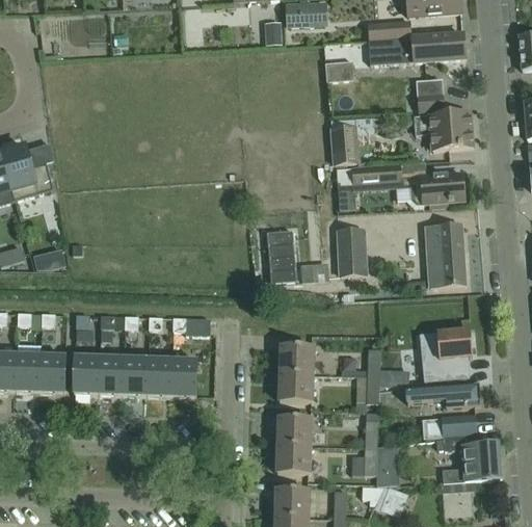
[(407,0),(408,16),(460,11),(459,0),(407,0)]
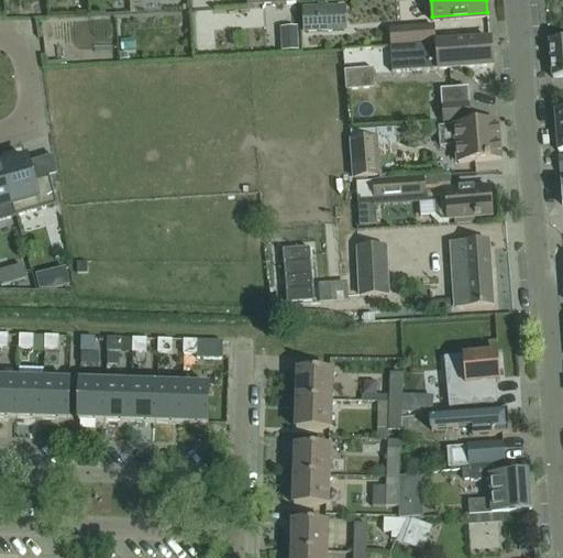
[(342,3),(321,4),(302,4),(304,29),(343,28),(342,3)]
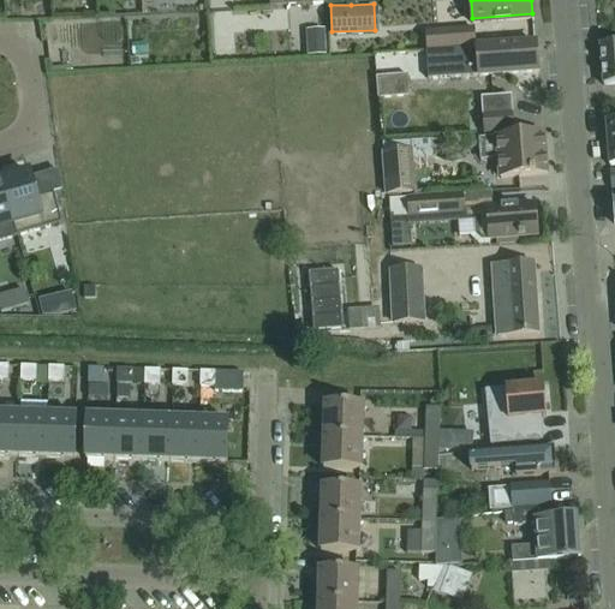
[(326,37),(326,24),(306,25),(306,39),(326,37)]
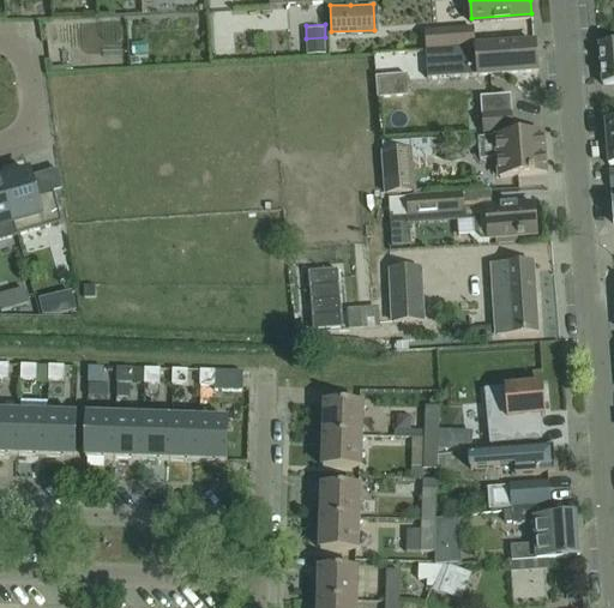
[(473,24),(425,28),(426,46),(474,41),(473,24)]
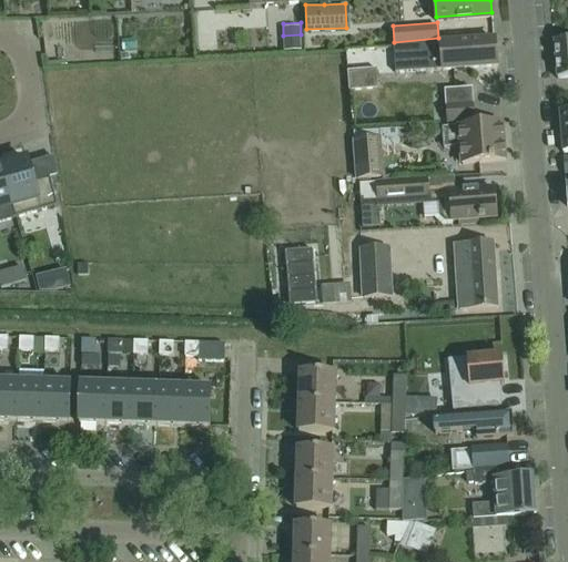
[(567,34),(553,37),(556,74),(567,72),(567,34)]
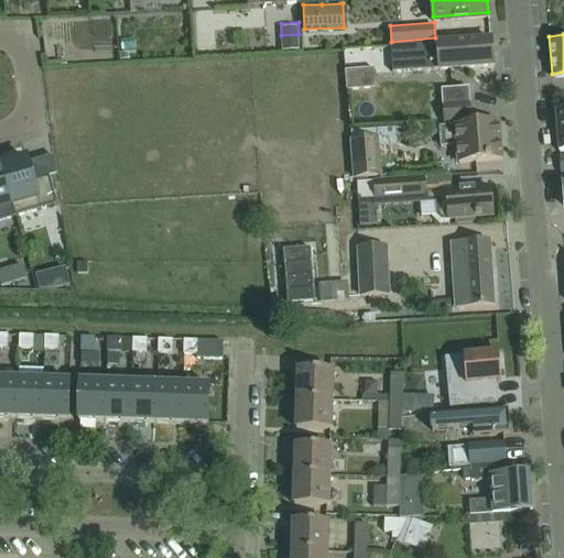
[(440,66),(492,62),(490,35),(437,40),(440,66)]
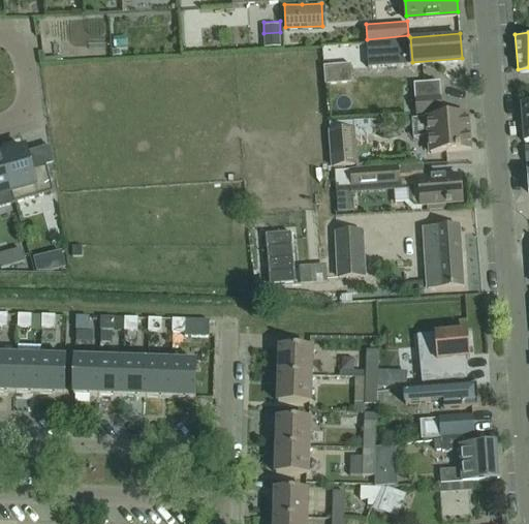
[(370,65),(412,62),(410,37),(368,40),(370,65)]
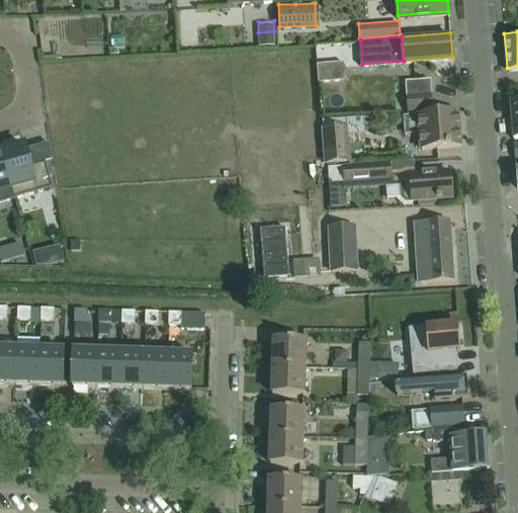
[(318,79),(345,77),(344,59),(316,61),(318,79)]
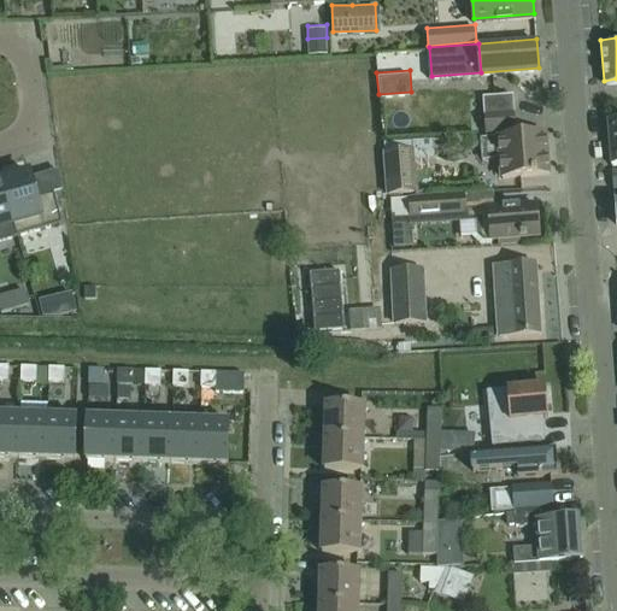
[(511,92),(481,93),(482,109),(485,130),(515,128),(512,106),(511,92)]
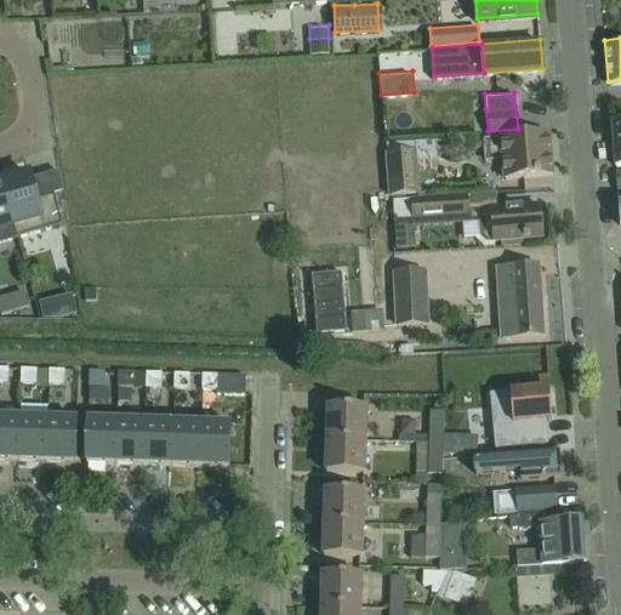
[(620,114),(610,117),(614,163),(620,161),(620,114)]
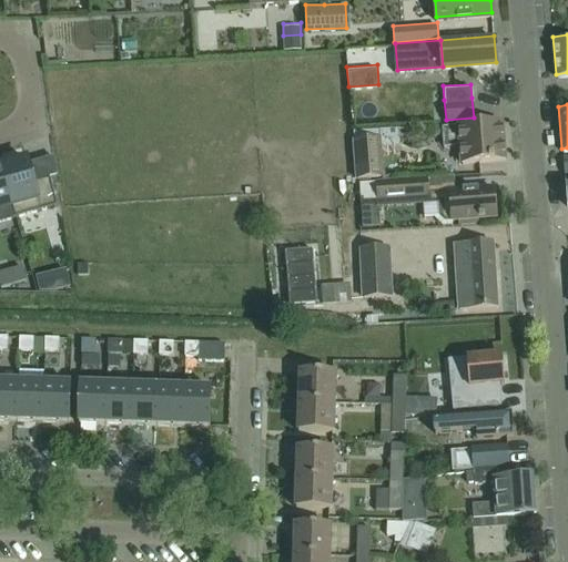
[(504,156),(500,119),(440,124),(443,144),(459,143),(460,160),(504,156)]
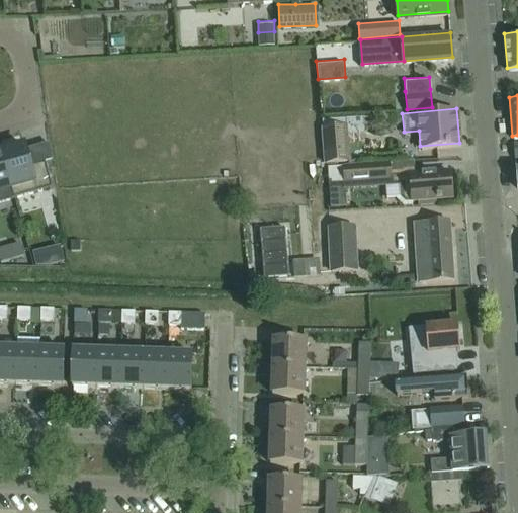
[(347,125),(321,126),(323,159),(348,157),(347,125)]
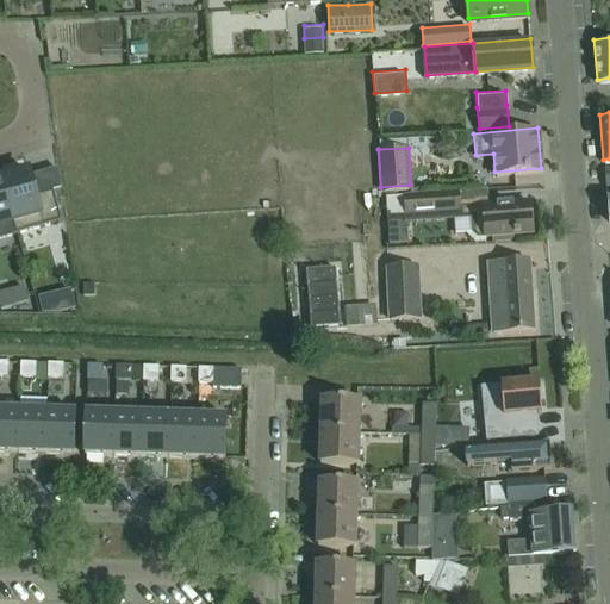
[(27,167),(1,174),(12,217),(16,229),(60,217),(51,187),(35,192),(27,167)]
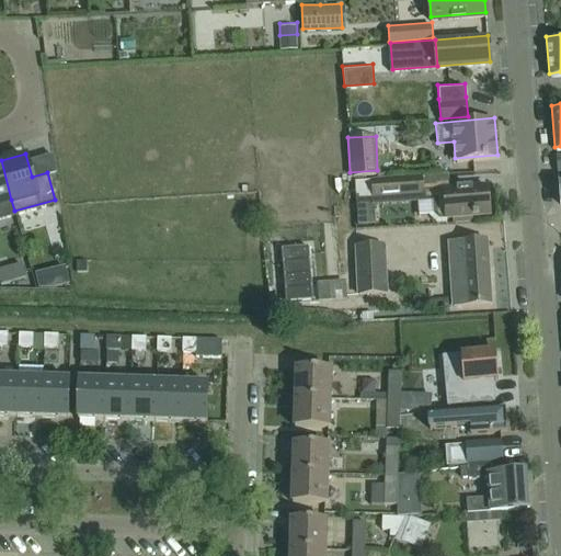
[(0,202),(11,200),(1,160),(0,160),(0,202)]
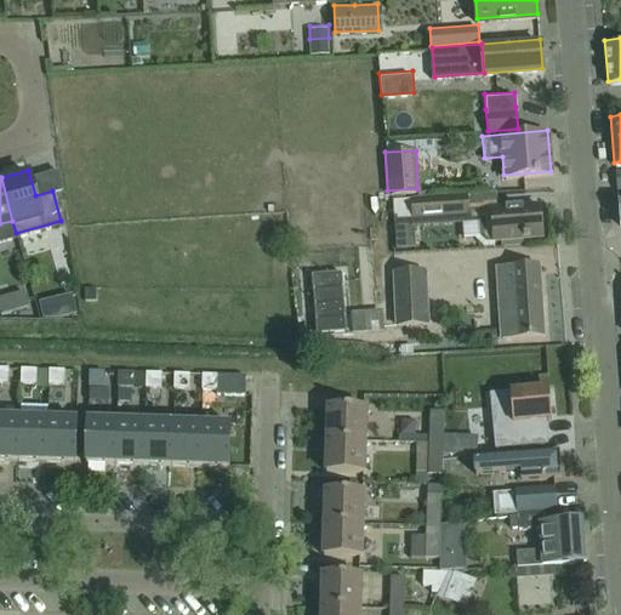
[(416,195),(393,197),(396,244),(414,243),(412,223),(422,222),(421,216),(461,212),(462,220),(463,235),(480,233),(486,238),(517,235),(541,234),(539,203),(514,204),(497,205),(496,189),(465,192),(466,203),(416,206),(416,195)]
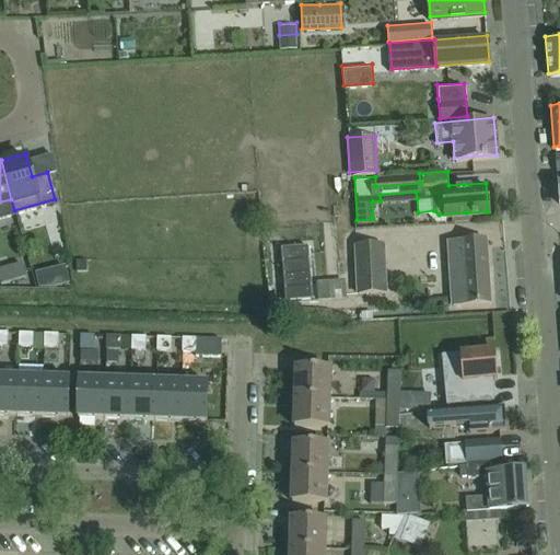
[(485,236),(463,239),(445,240),(450,301),(488,299),(485,236)]
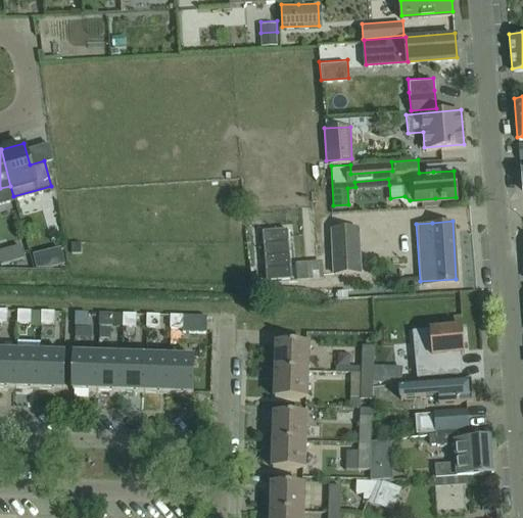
[(287,226),(263,228),(267,277),(290,275),(287,226)]
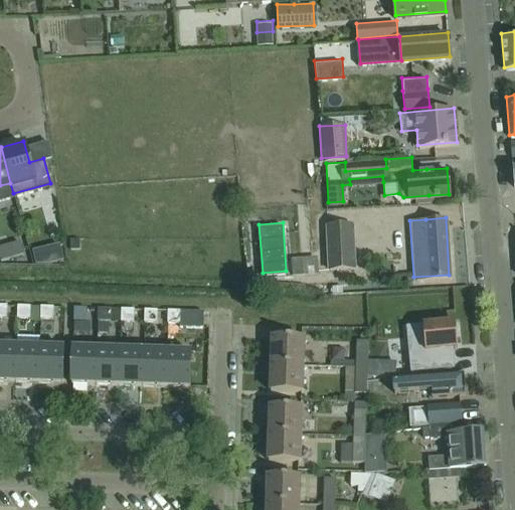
[(352,222),(325,223),(327,267),(354,266),(352,222)]
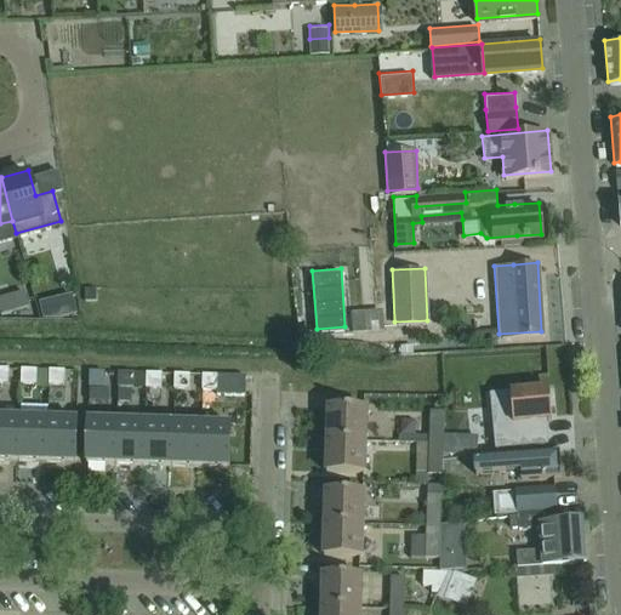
[(23,289),(10,292),(13,306),(27,302),(23,289)]
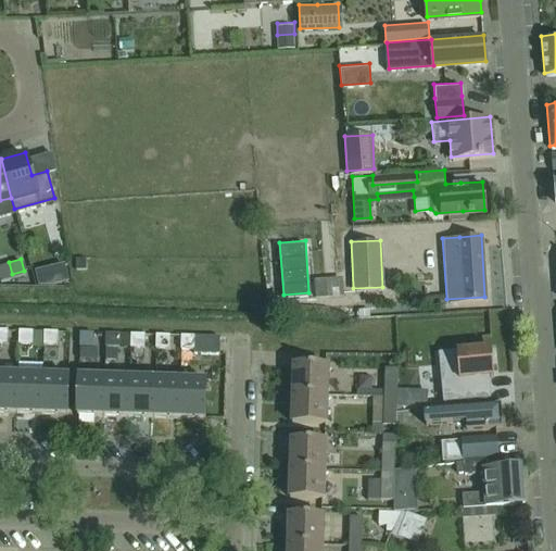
[(261,262),(247,262),(248,277),(261,277),(261,262)]
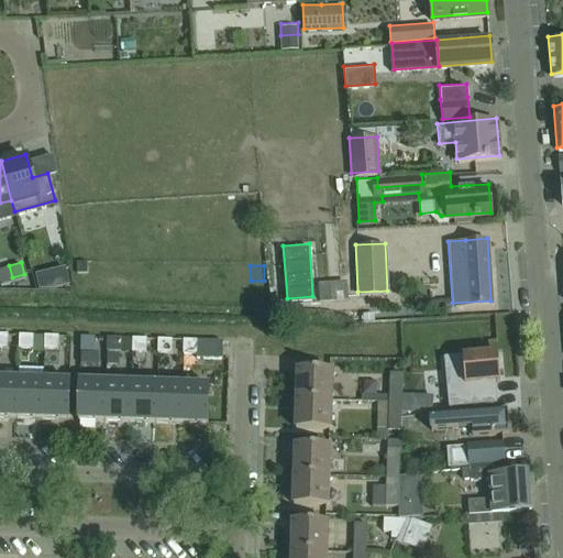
[(47,270),(34,273),(37,286),(52,286),(47,270)]
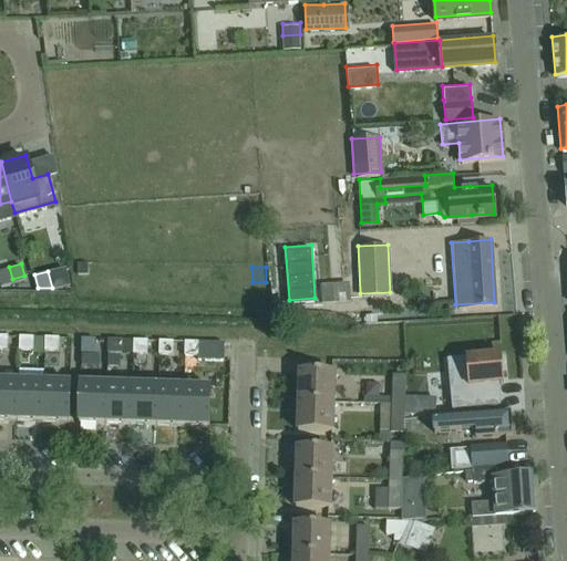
[(320,281),(321,301),(350,299),(348,279),(320,281)]
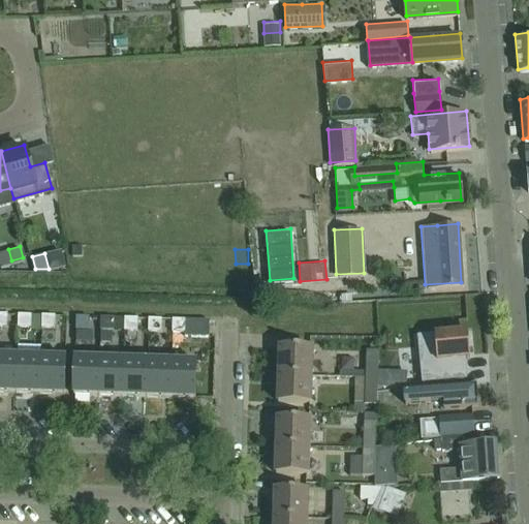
[(18,311),(18,324),(30,324),(30,312),(18,311)]
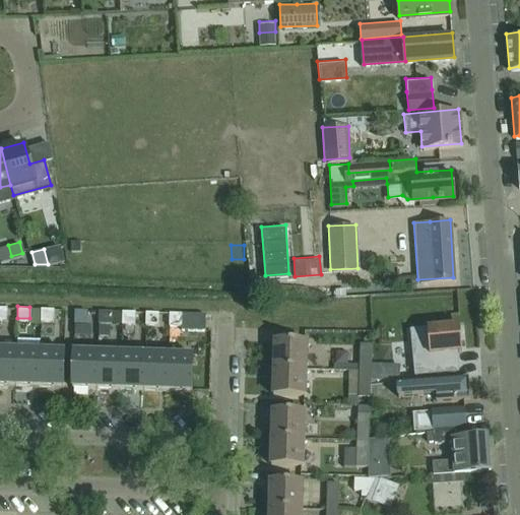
[(41,307),(40,318),(41,318),(52,319),(53,308),(41,307)]
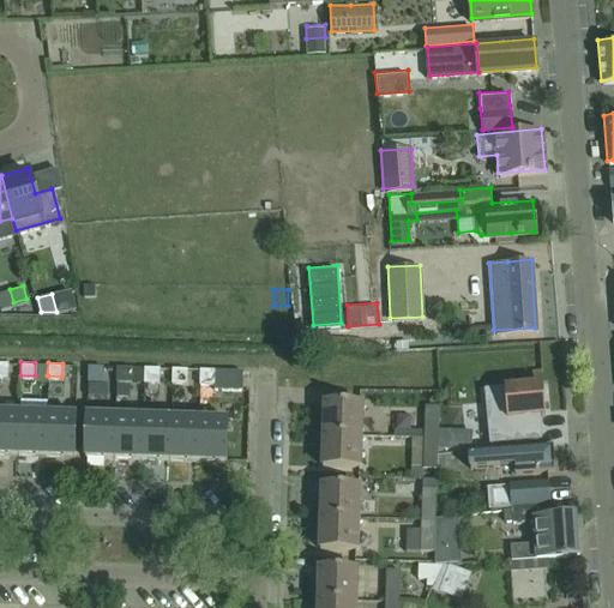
[(102,378),(101,365),(101,363),(88,363),(88,378),(102,378)]
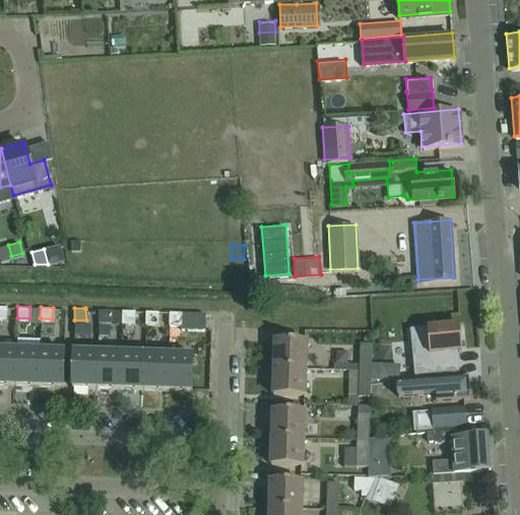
[(110,309),(98,309),(98,320),(110,320),(110,309)]
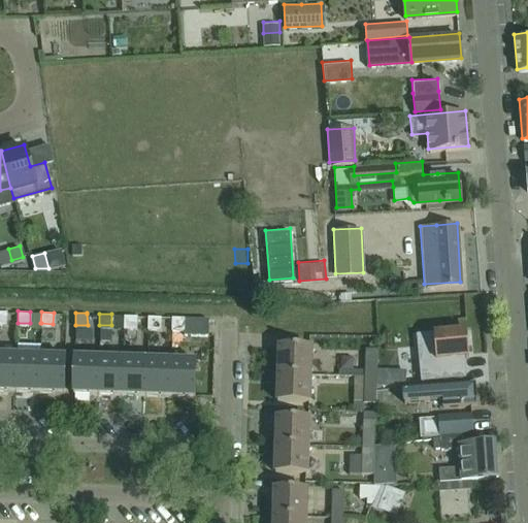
[(136,315),(123,315),(123,326),(135,326),(136,315)]
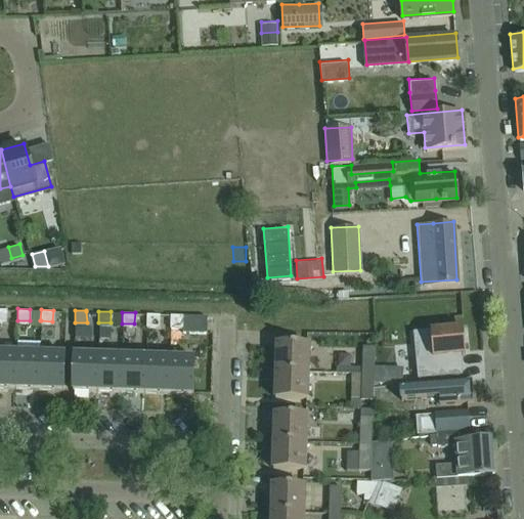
[(170,313),(170,325),(169,325),(181,326),(181,330),(206,331),(206,314),(170,312),(170,313)]
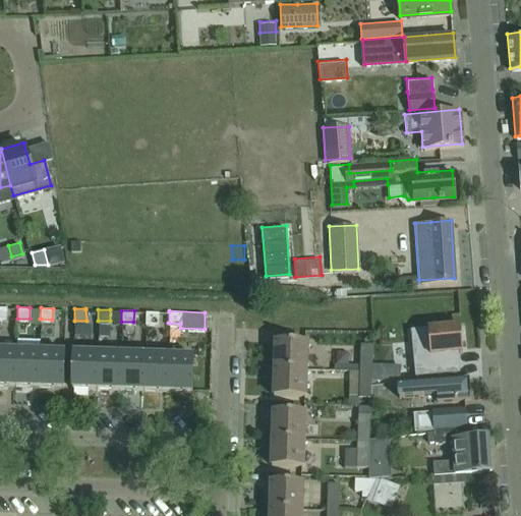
[(158,311),(146,311),(146,322),(158,323),(158,311)]
